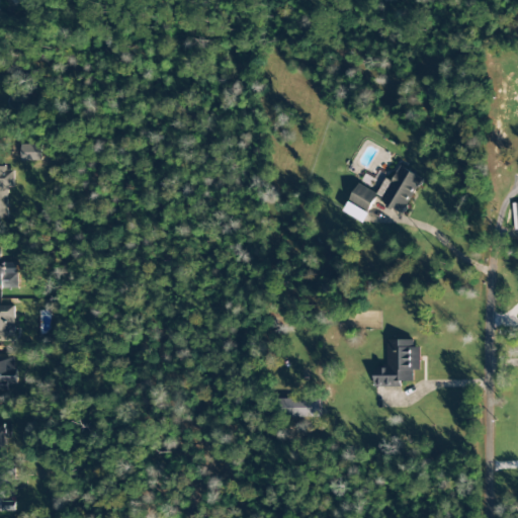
[(20,145),(21,161),(40,161),(39,145),(20,145)]
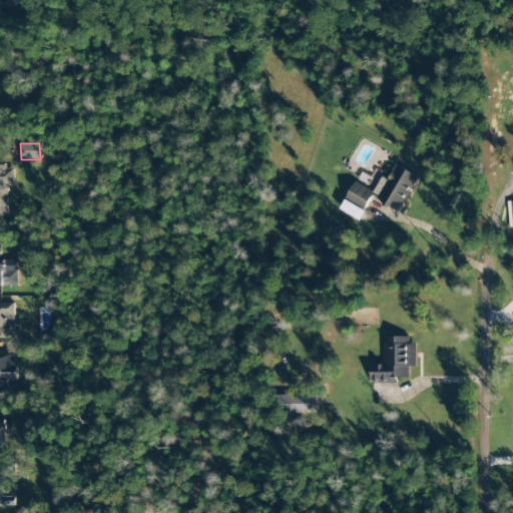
[(0,165),(0,216),(8,217),(7,186),(14,186),(14,166),(0,165)]
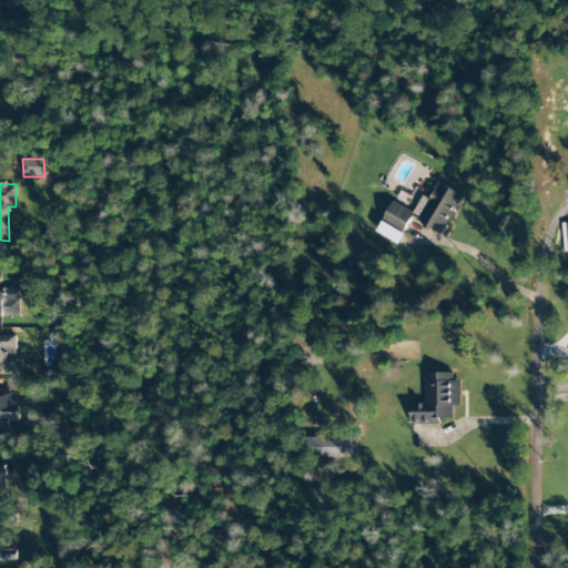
[(384,220),(405,232),(412,219),(443,235),(464,196),(438,183),(430,199),(414,190),(409,198),(399,191),(384,220)]
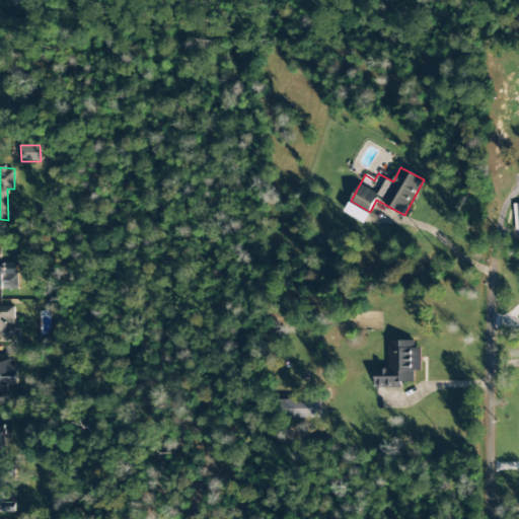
[(369,214),(350,203),(345,212),(364,223),(369,214)]
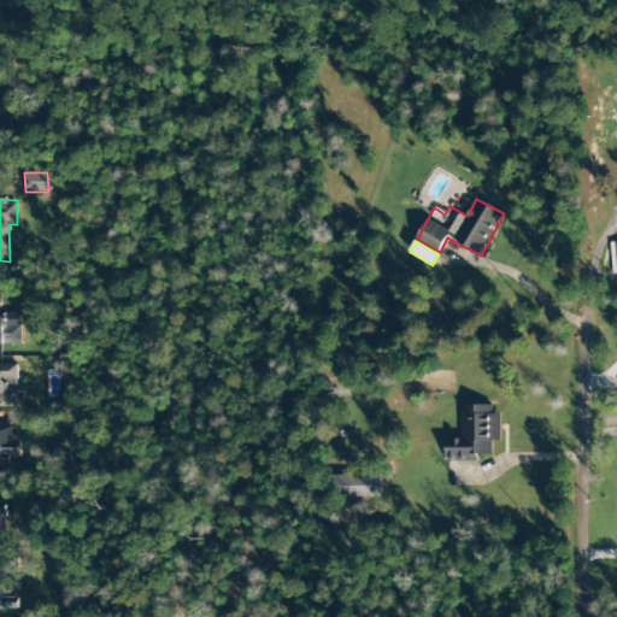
[(0,344),(23,345),(23,327),(7,325),(7,313),(0,312),(0,344)]
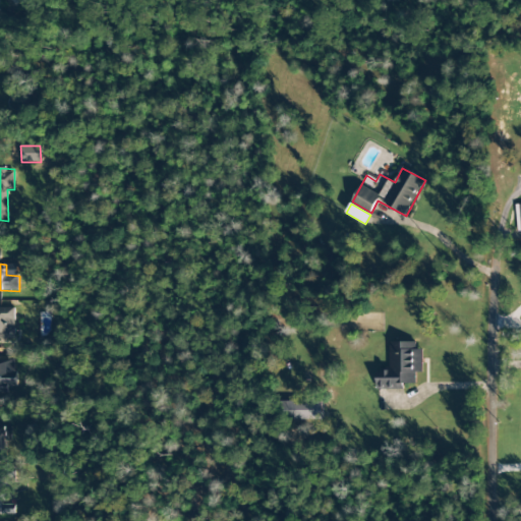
[(14,307),(0,307),(0,339),(15,339),(14,307)]
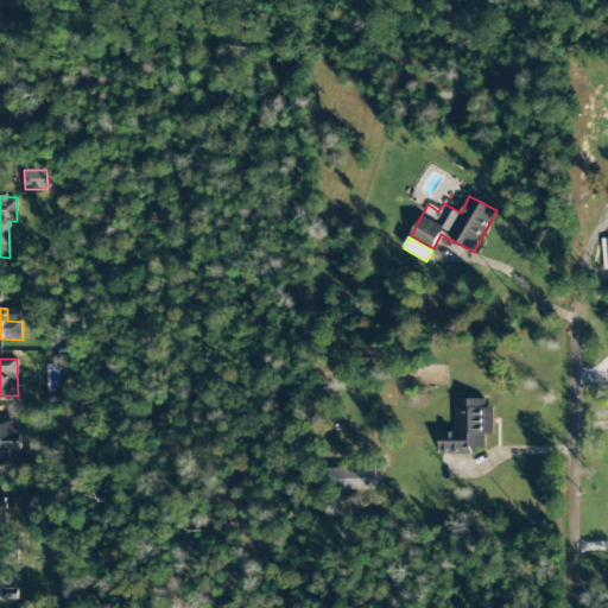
[(486,399),(454,399),(454,432),(439,432),(438,454),(472,454),(472,448),(485,449),(485,435),(493,435),(493,409),(485,407),(486,399)]
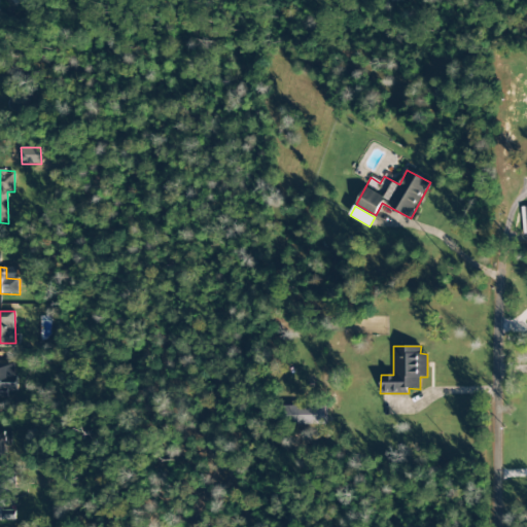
[(16,391),(15,366),(0,366),(0,394),(8,394),(7,391),(16,391)]
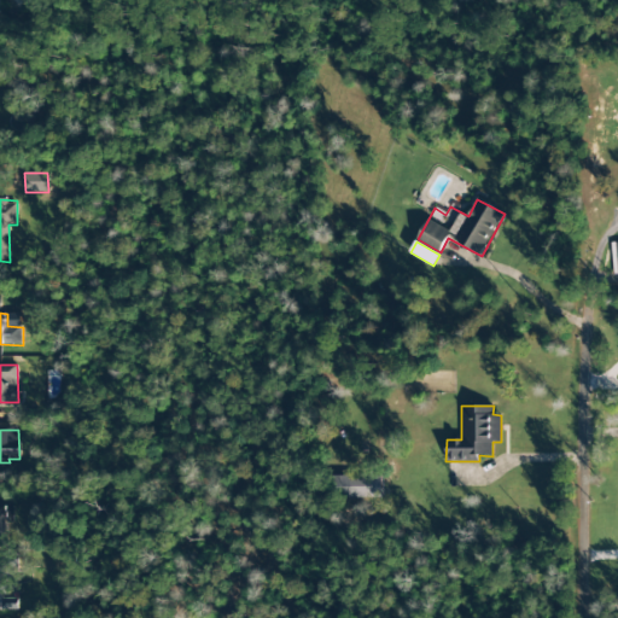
[(332,477),(332,499),(382,499),(382,476),(332,477)]
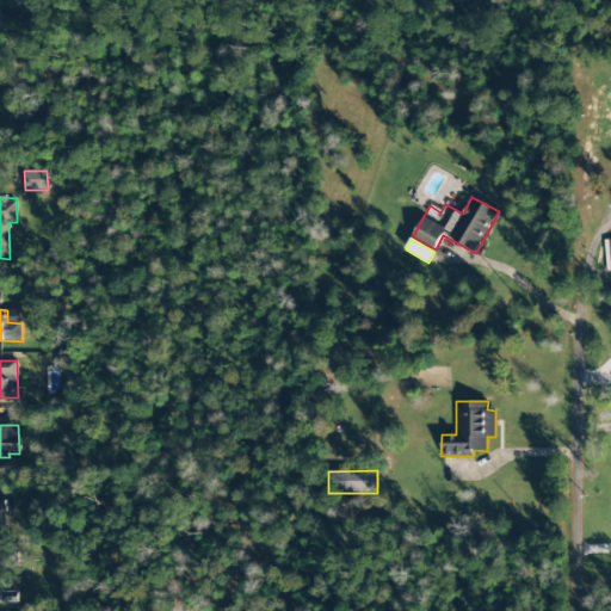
[(0,537),(7,537),(7,516),(13,516),(13,500),(0,499),(0,537)]
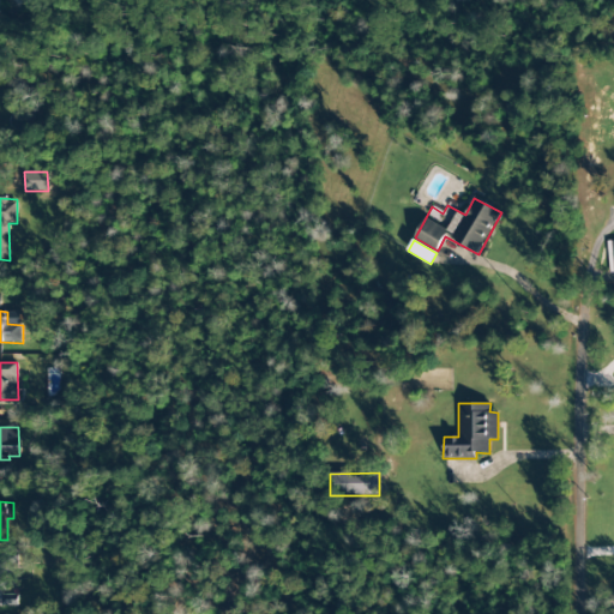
[(0,606),(18,606),(18,594),(10,594),(8,576),(19,576),(19,561),(0,561),(0,606)]
